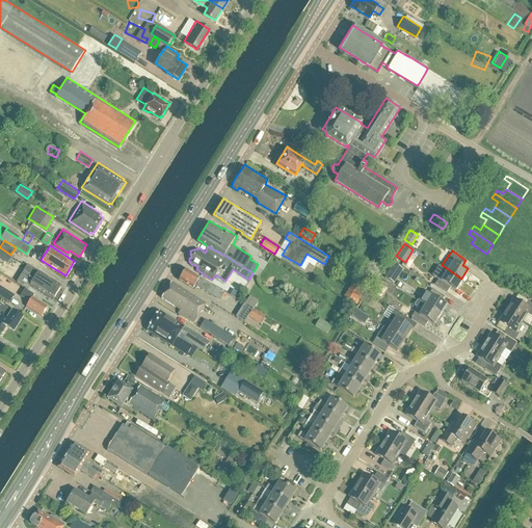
[(37,269),(27,262),(17,279),(27,286),(29,283),(52,298),(61,284),(37,269)]
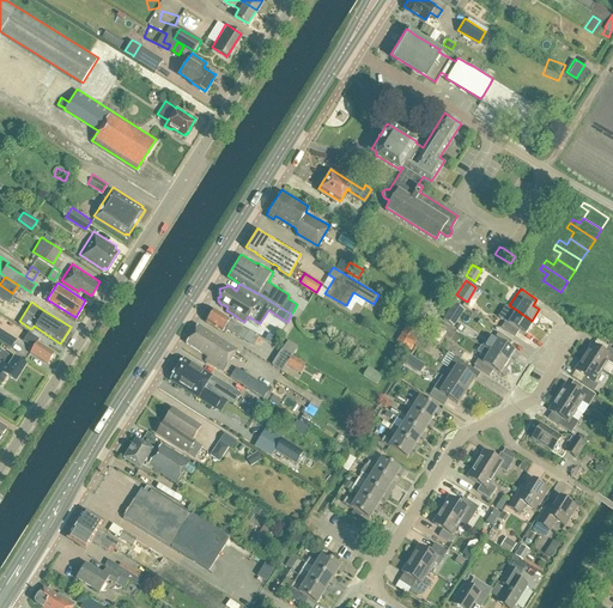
[(507,304),(499,315),(504,318),(501,324),(515,333),(519,327),(525,332),(532,321),(515,309),(509,305),(507,304)]
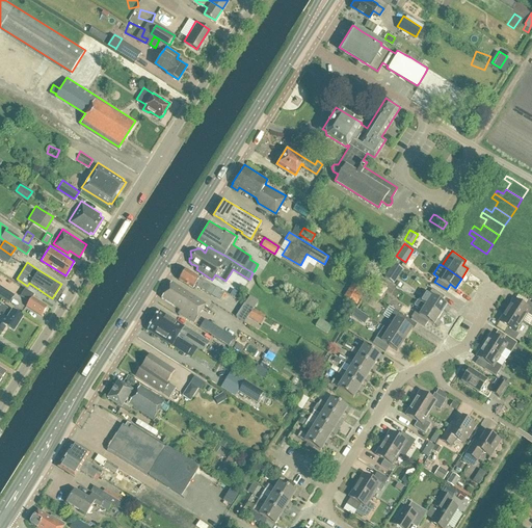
[(215,286),(185,267),(182,271),(181,271),(179,274),(180,275),(179,278),(192,286),(194,283),(211,293),(215,286)]
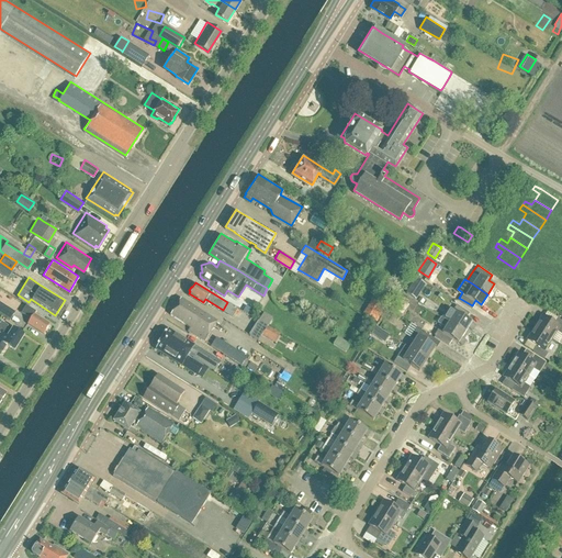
[(411,282),(406,290),(414,296),(418,288),(411,282)]
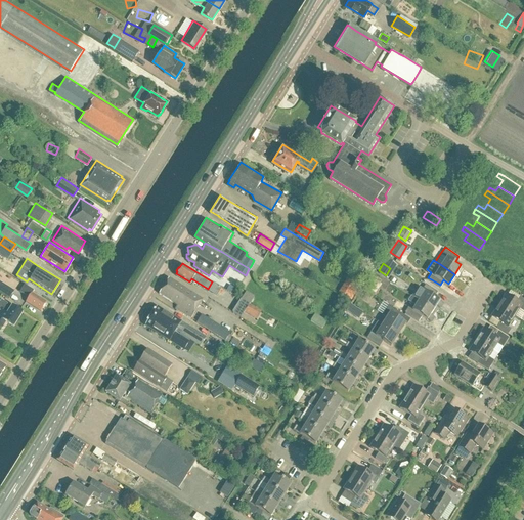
[(356,284),(361,275),(351,269),(346,277),(356,284)]
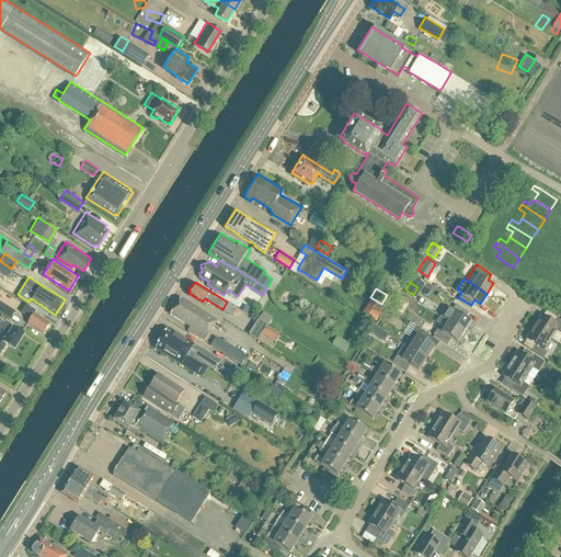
[(186,328),(203,338),(216,318),(180,295),(170,311),(189,324),(186,328)]
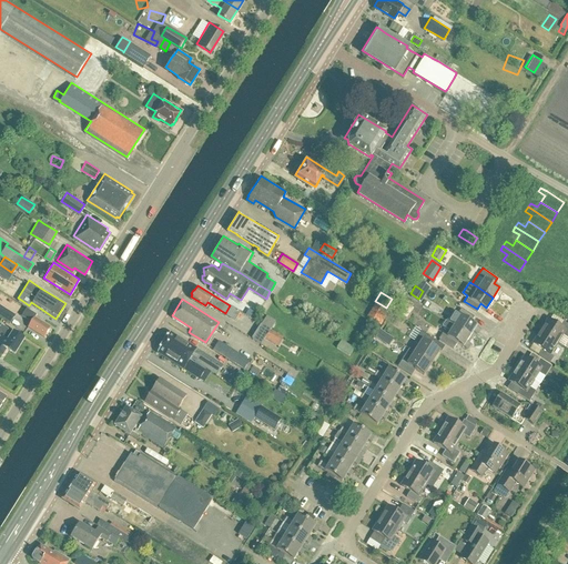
[(406,316),(413,306),(404,300),(397,311),(406,316)]
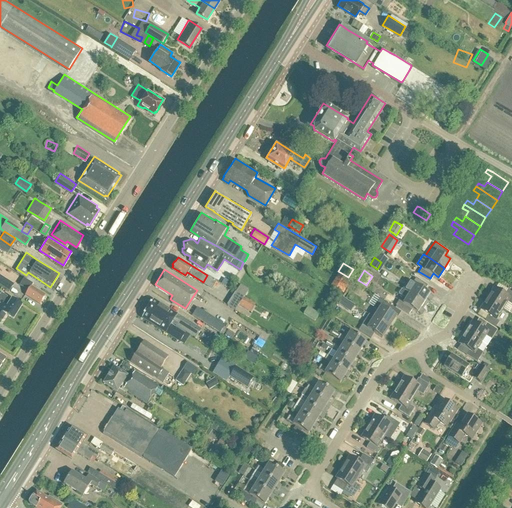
[(0,272),(0,282),(9,289),(14,282),(0,272)]
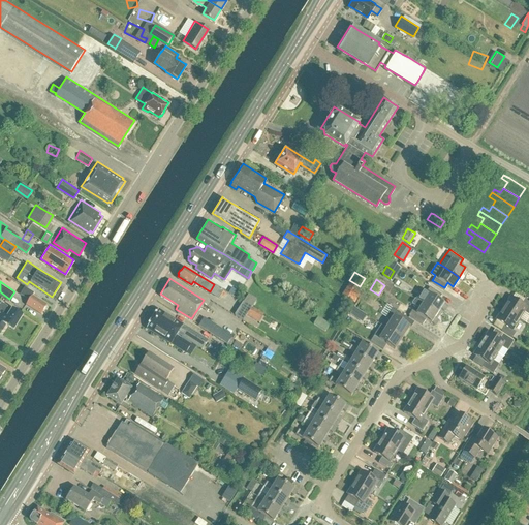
[(422,287),(415,297),(423,301),(437,310),(440,306),(443,308),(447,303),(438,298),(441,292),(429,284),(426,289),(422,287)]
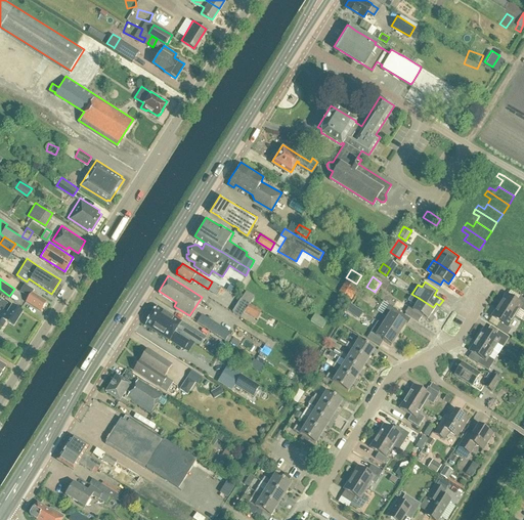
[(40,308),(46,300),(33,291),(34,289),(26,283),(20,290),(29,295),(26,299),(40,308)]
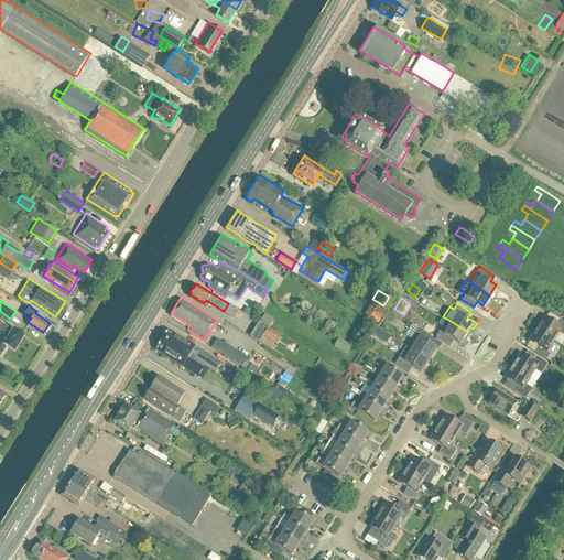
[(263,311),(259,319),(268,324),(268,325),(273,316),(263,311)]
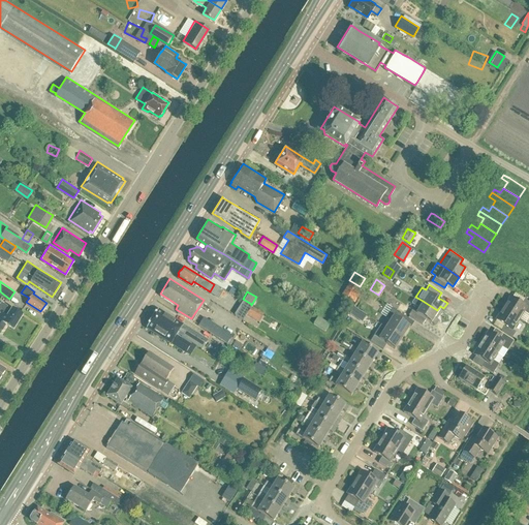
[(503,306),(519,315),(525,319),(528,312),(528,299),(524,297),(521,302),(512,296),(511,296),(510,295),(503,306)]
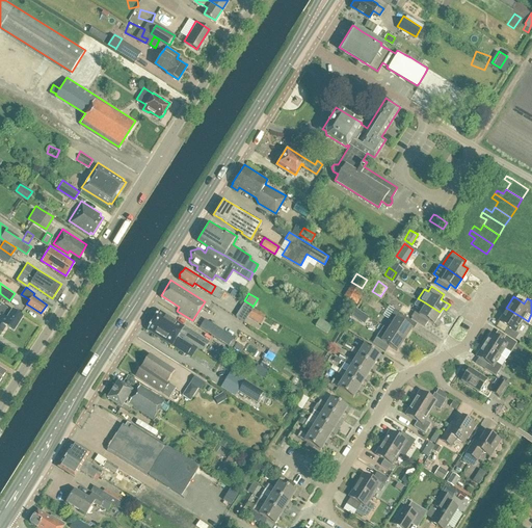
[(414,309),(410,314),(424,323),(428,318),(437,324),(441,319),(436,317),(440,312),(425,302),(418,298),(415,302),(417,305),(421,307),(418,312),(414,309)]
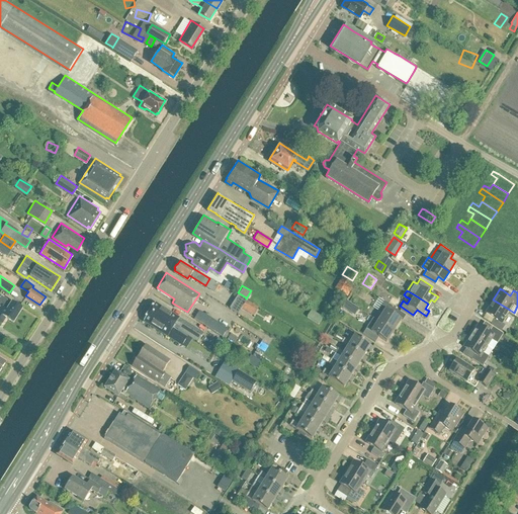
[(11,301),(6,296),(1,293),(0,293),(0,320),(1,321),(5,316),(13,320),(21,307),(12,301),(11,301)]
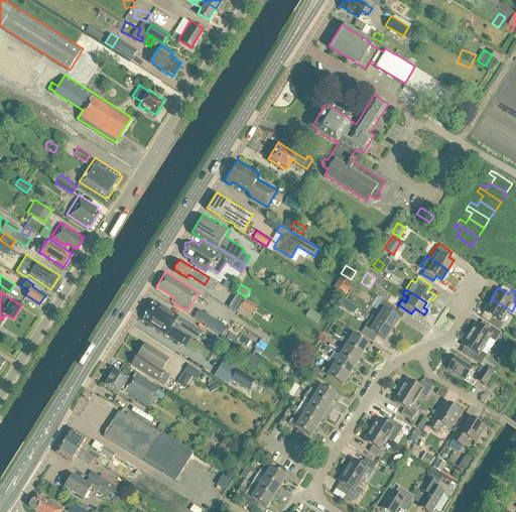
[(245,296),(240,304),(249,310),(254,302),(245,297),(245,296)]
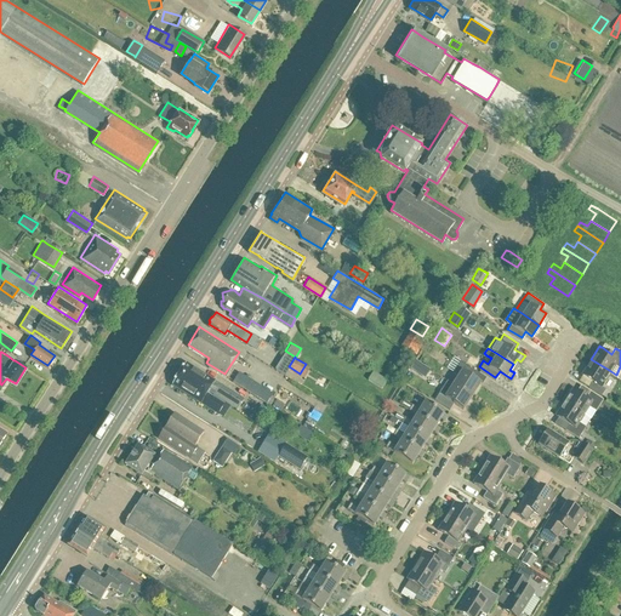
[(206,387),(214,377),(212,376),(210,375),(201,370),(188,360),(184,358),(183,359),(177,369),(206,387)]
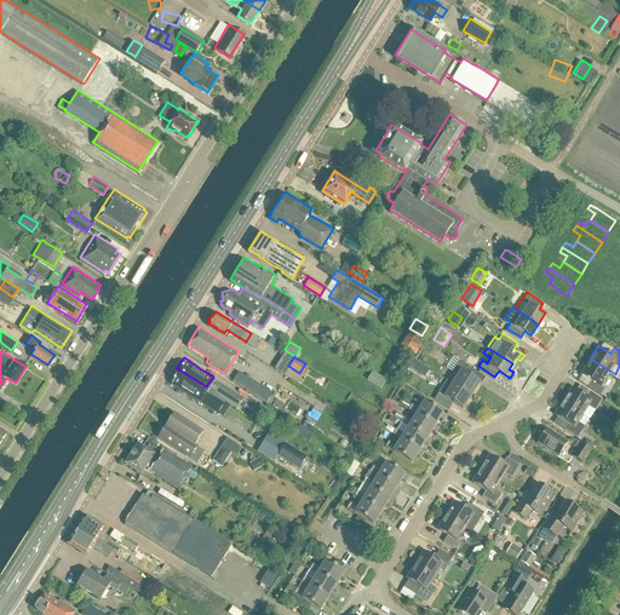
[(415,357),(411,365),(414,368),(417,369),(423,361),(420,360),(415,357)]
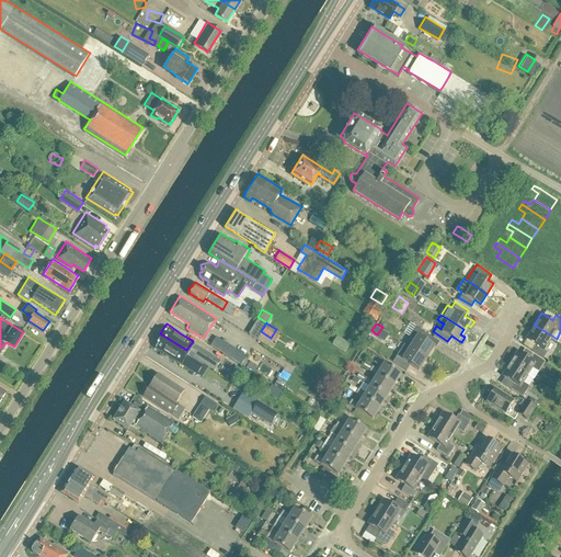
[(409,344),(425,355),(433,343),(425,338),(428,332),(415,324),(411,329),(416,333),(409,344)]
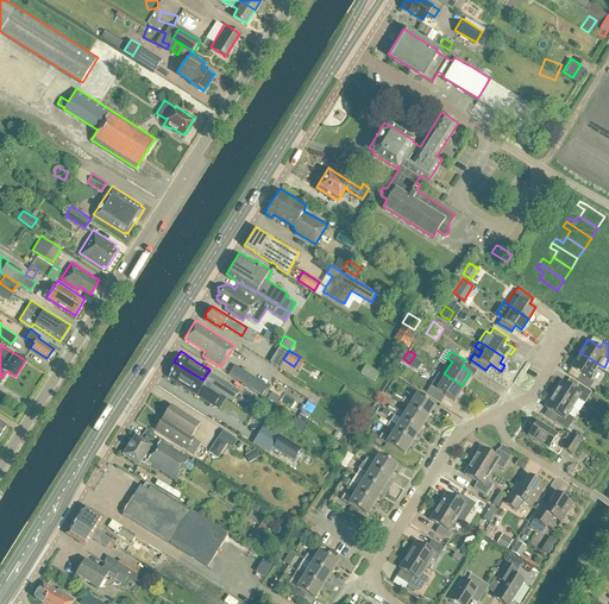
[(589,376),(597,363),(579,352),(571,365),(581,371),(577,377),(590,385),(594,379),(589,376)]
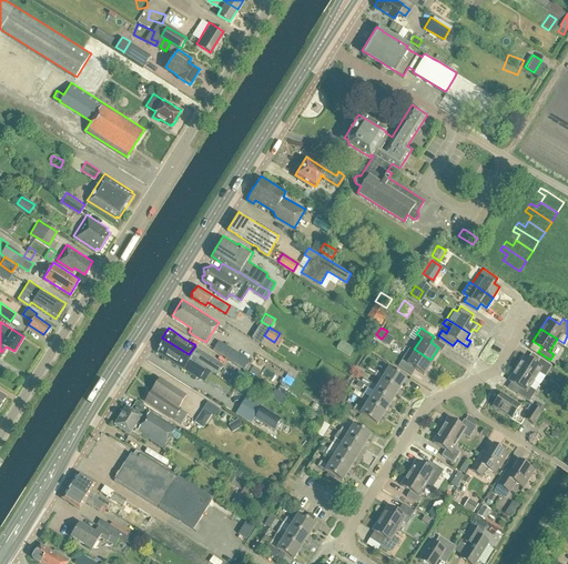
[(199,375),(201,371),(204,366),(188,356),(189,354),(162,338),(156,348),(183,364),(199,375)]
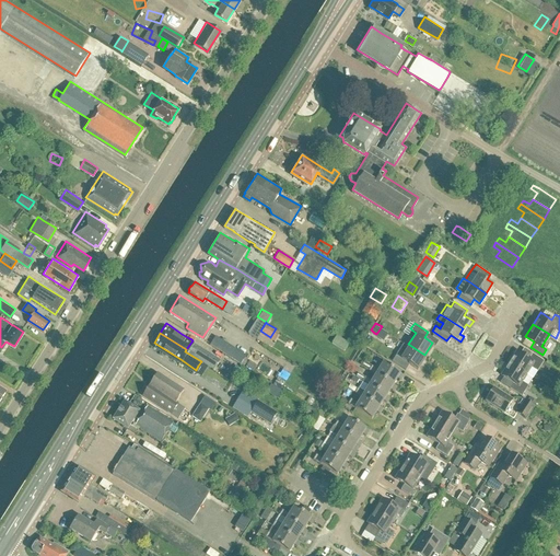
[(216,335),(211,343),(225,352),(231,344),(216,335)]
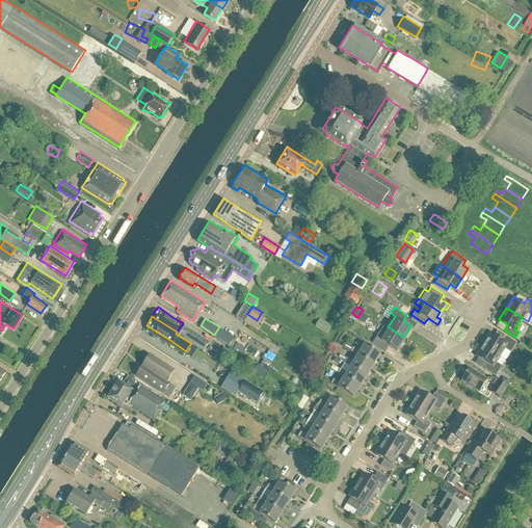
[(384,348),(389,343),(396,348),(403,337),(388,326),(382,323),(372,340),(384,348)]
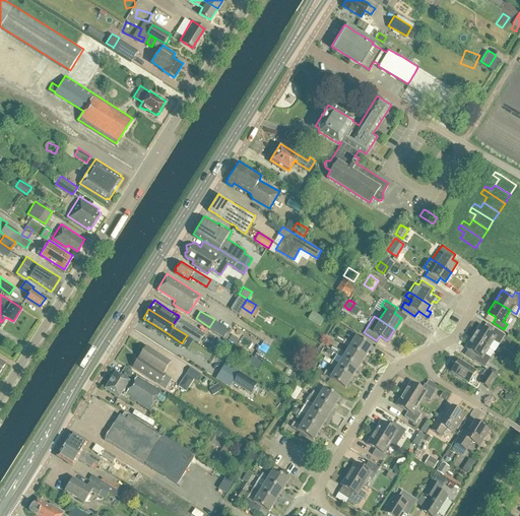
[(184,319),(181,317),(175,326),(197,340),(200,341),(205,333),(184,319)]
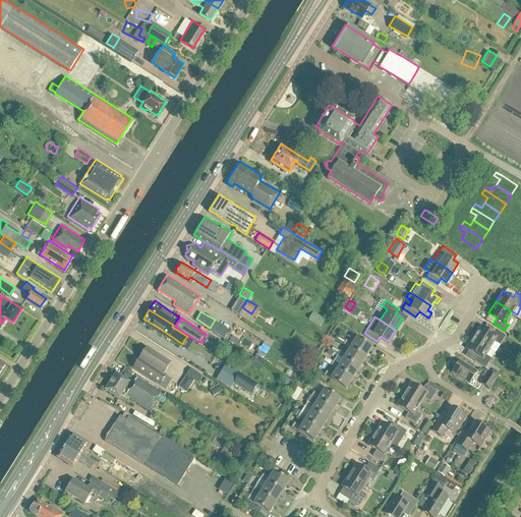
[(473,336),(488,345),(495,349),(500,343),(506,333),(494,326),(490,331),(484,327),(483,327),(480,325),(473,336)]
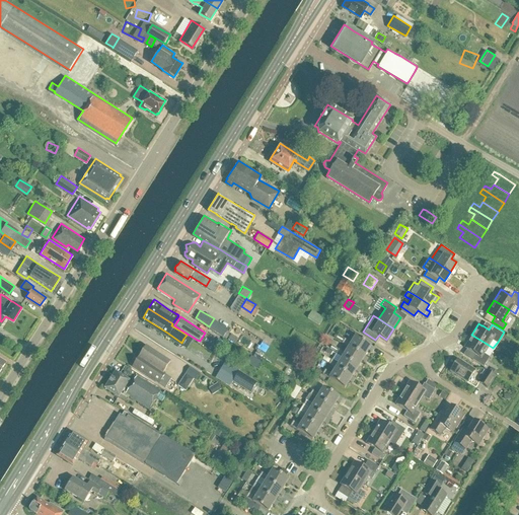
[(231,332),(227,338),(233,342),(237,336),(231,332)]
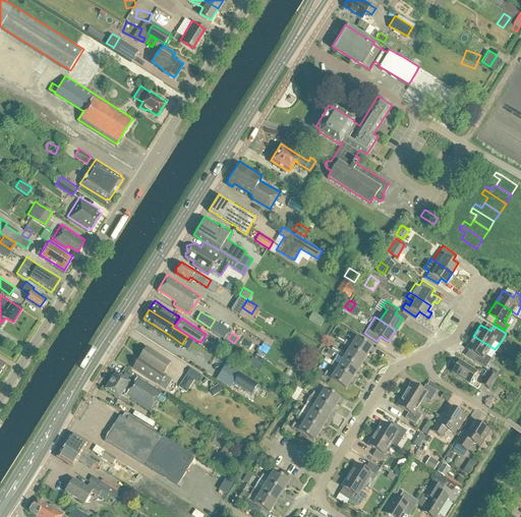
[(349,346),(365,355),(368,349),(371,351),(374,347),(356,335),(352,341),(339,334),(337,338),(349,346)]
